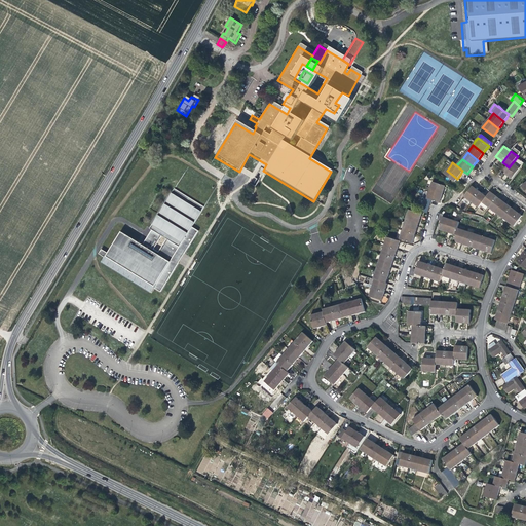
[(520,168),(513,162),(509,167),(505,173),(504,174),(509,177),(512,179),(520,168)]
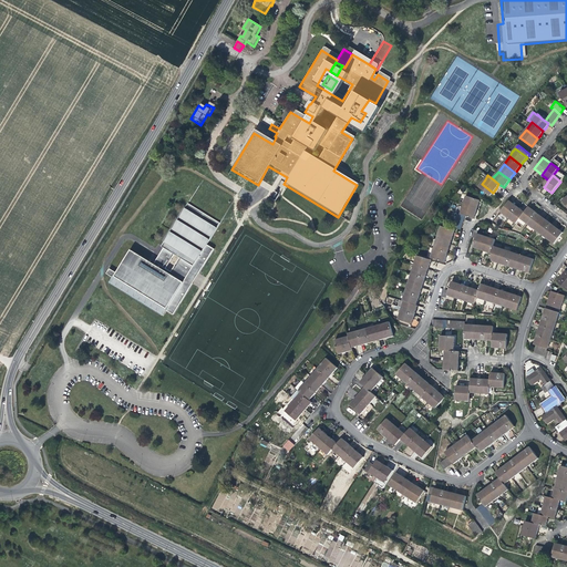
[(493,193),(482,184),(478,187),(491,196),(492,194),(493,193)]
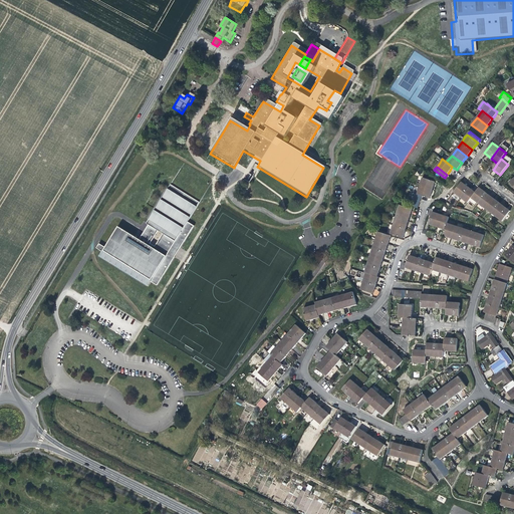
[(434,187),(435,182),(423,178),(421,186),(433,190),(434,187)]
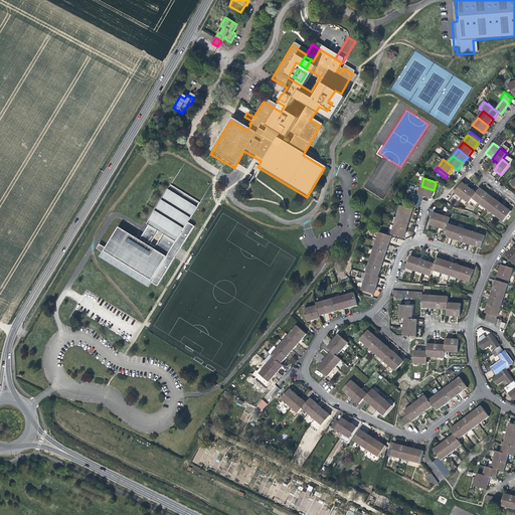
[(455,193),(462,198),(470,187),(466,185),(463,182),(455,193)]
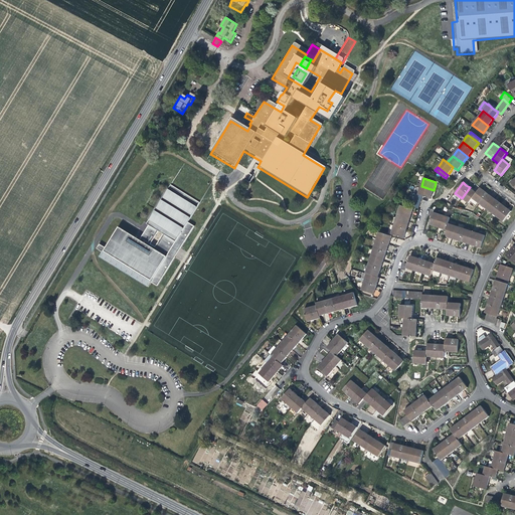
[(199,202),(168,184),(138,236),(121,226),(109,247),(103,244),(100,249),(105,253),(102,259),(150,287),(153,282),(157,285),(191,227),(185,224),(199,202)]
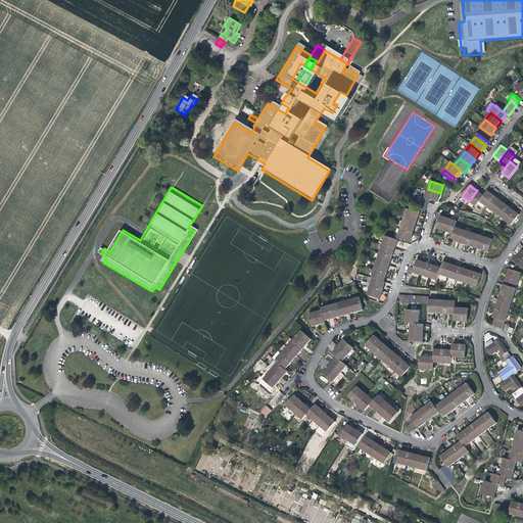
[(438,198),(440,193),(428,189),(425,198),(429,199),(431,199),(437,202),(438,198)]
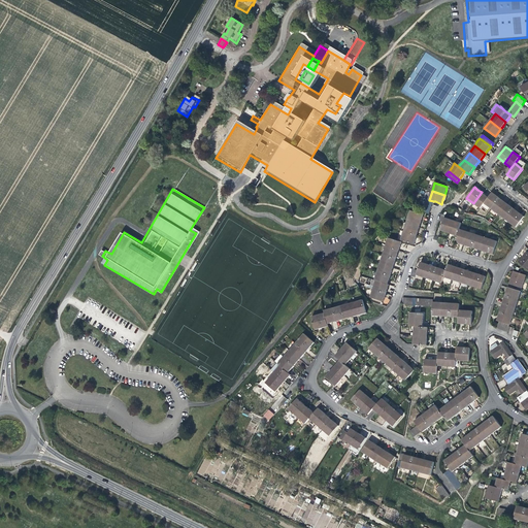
[(481,208),(485,203),(489,198),(485,195),(482,192),(473,203),(481,208)]
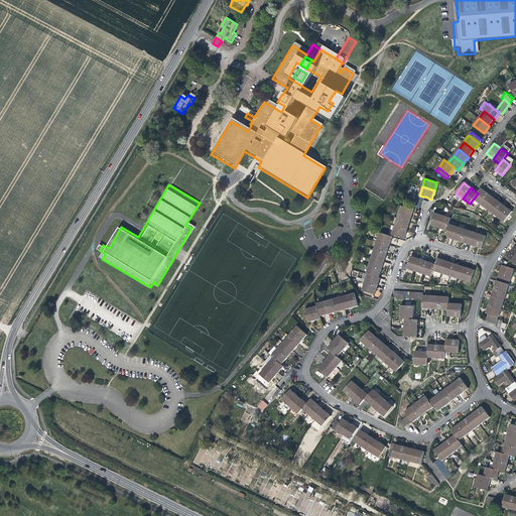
[(482,188),(478,194),(474,199),(480,204),(488,194),(485,190),(482,188)]
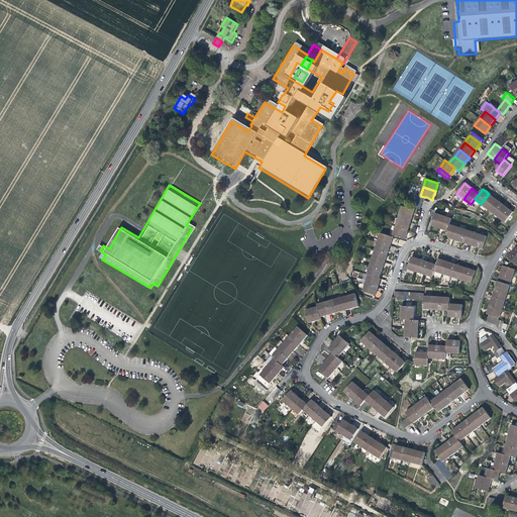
[(492,196),(489,194),(481,204),(488,210),(496,199),(492,196)]
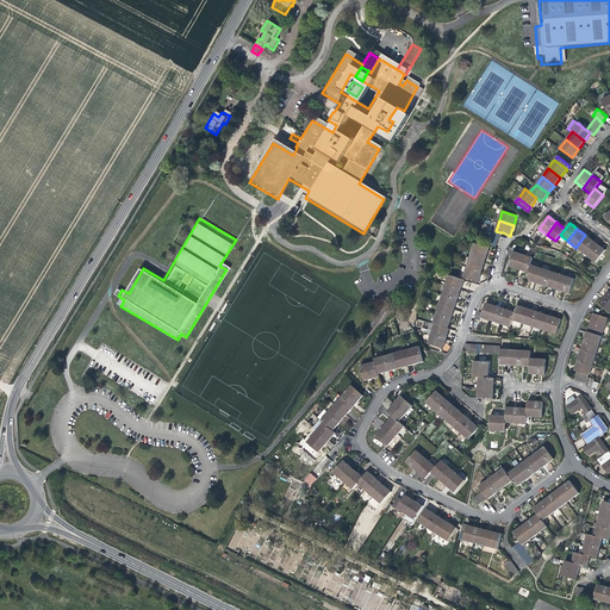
[(498,240),(500,232),(496,231),(492,230),(490,237),(498,240)]
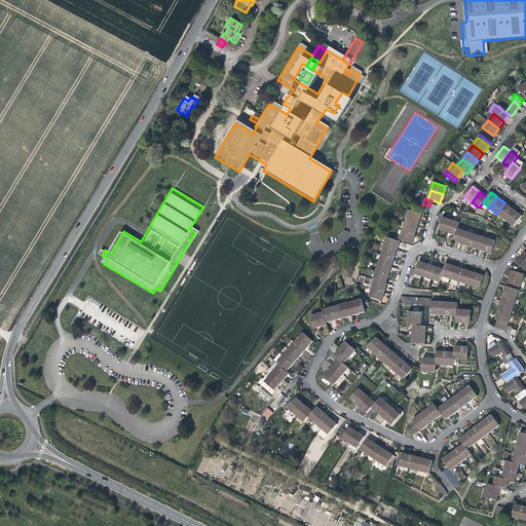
[(508,205),(504,202),(496,214),(503,219),(512,208),(508,205)]
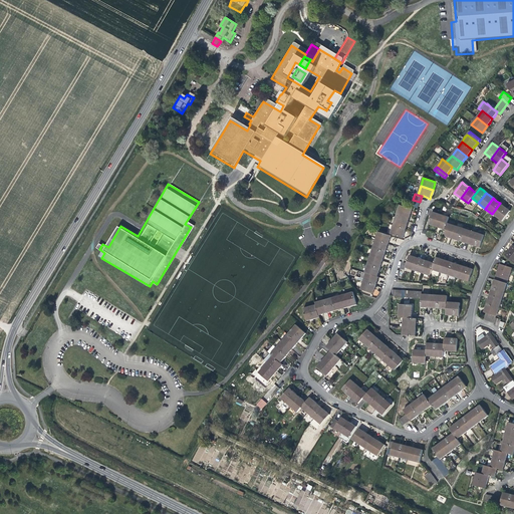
[(418,209),(420,202),(413,200),(411,206),(418,209)]
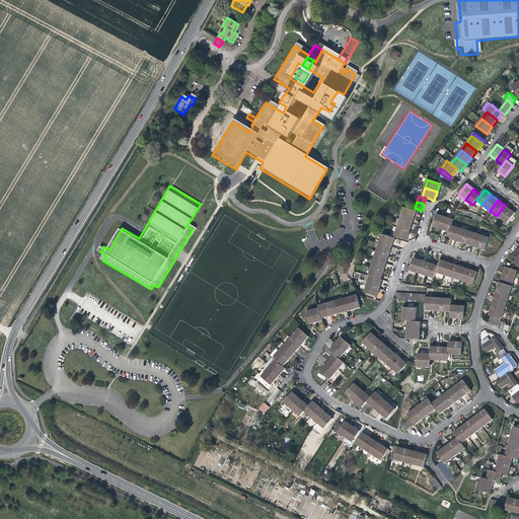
[(507,207),(505,205),(497,216),(501,218),(504,221),(512,211),(507,207)]
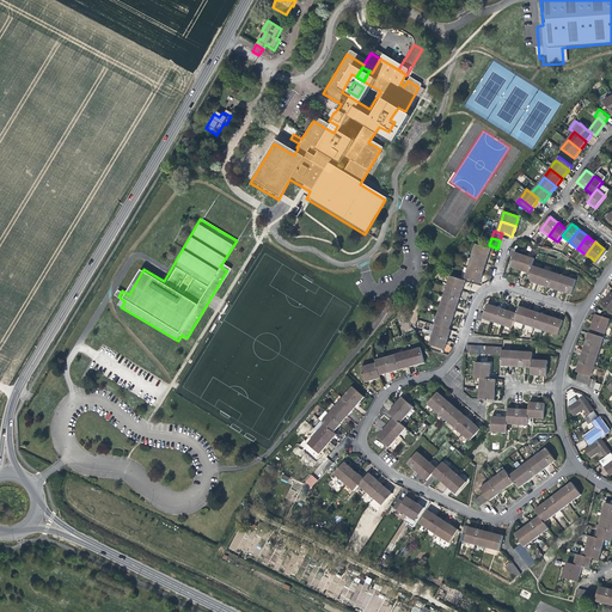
[(476,245),(471,259),(487,264),(489,257),(491,250),(488,249),(476,245)]
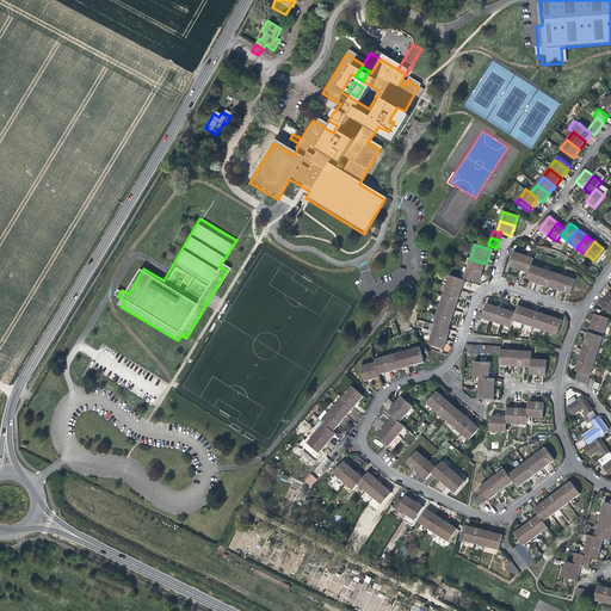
[(605,250),(603,248),(593,260),(597,263),(606,251),(605,250)]
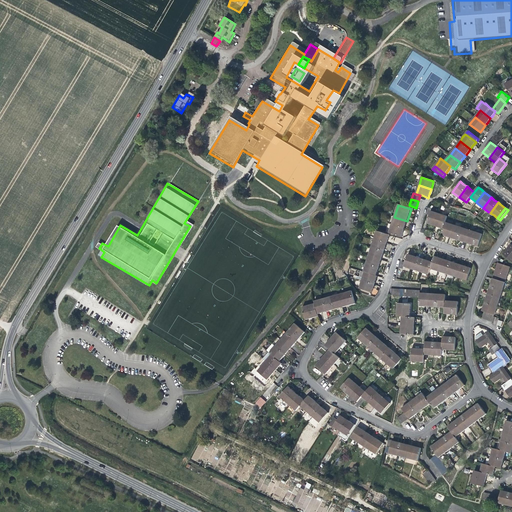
[(439,214),(431,211),(430,215),(427,224),(432,225),(435,226),(439,214)]
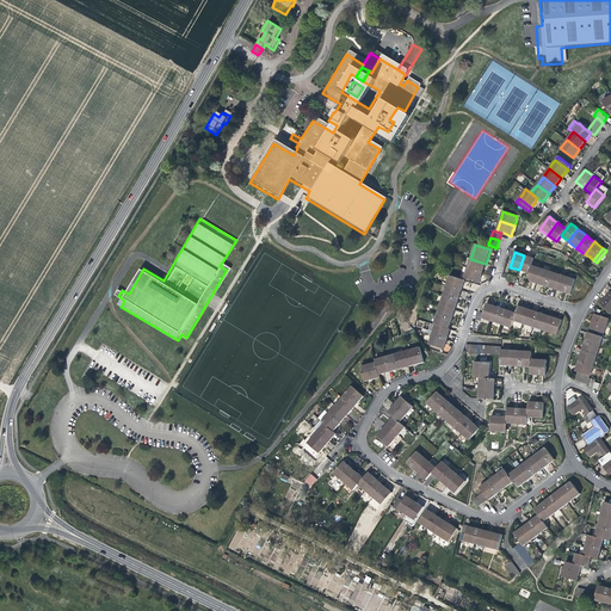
[(524,272),(530,273),(532,265),(535,258),(524,255),(519,270),(524,272)]
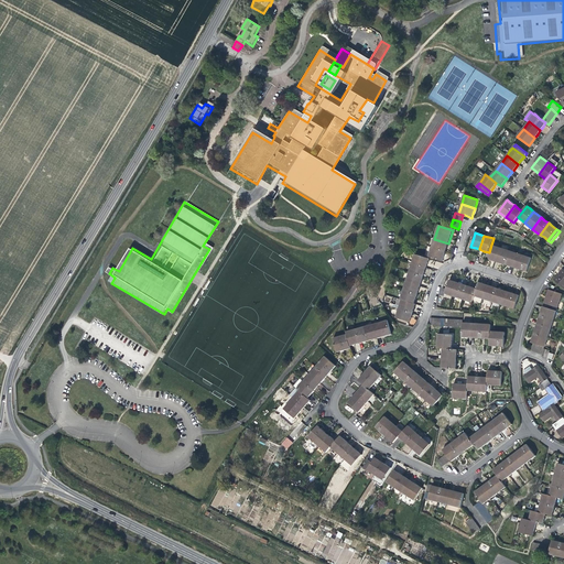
[(434,239),(432,248),(445,252),(447,248),(448,243),(434,239)]
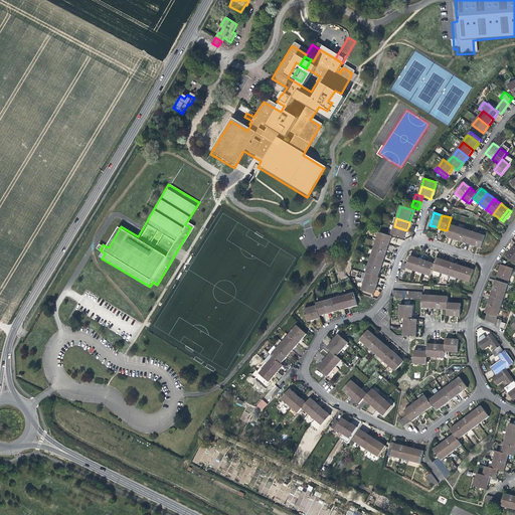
[(448,237),(453,239),(457,226),(449,223),(447,230),(444,236),(448,237)]
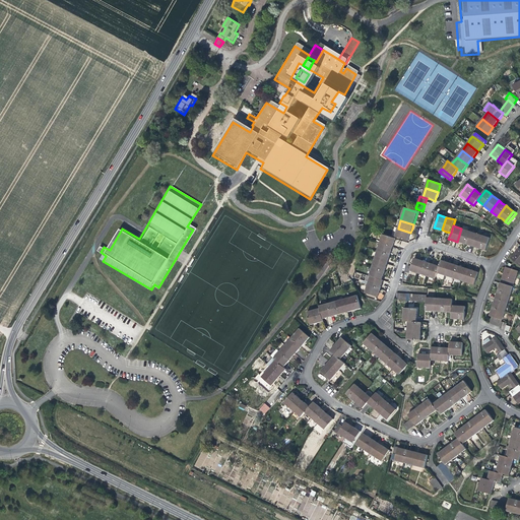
[(398,229),(395,237),(408,241),(409,237),(410,233),(398,229)]
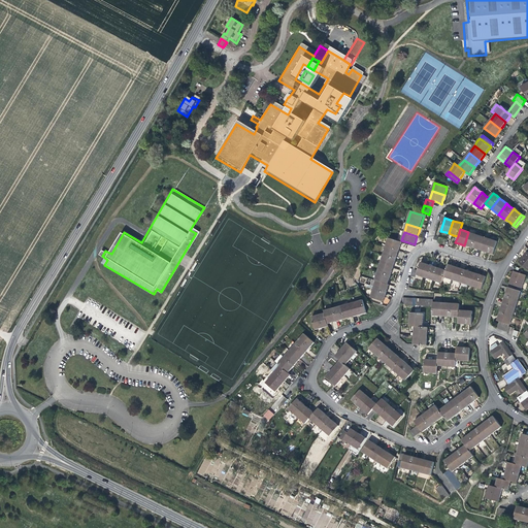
[(467,246),(472,248),(476,235),(468,232),(464,245),(467,246)]
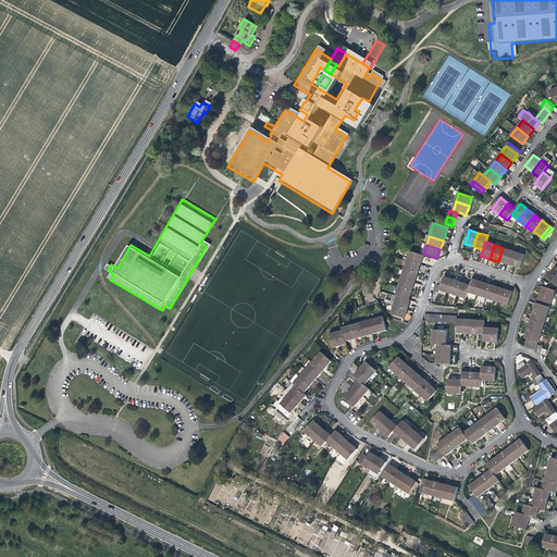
[(504,263),(507,264),(511,250),(503,248),(498,261),(504,263)]
